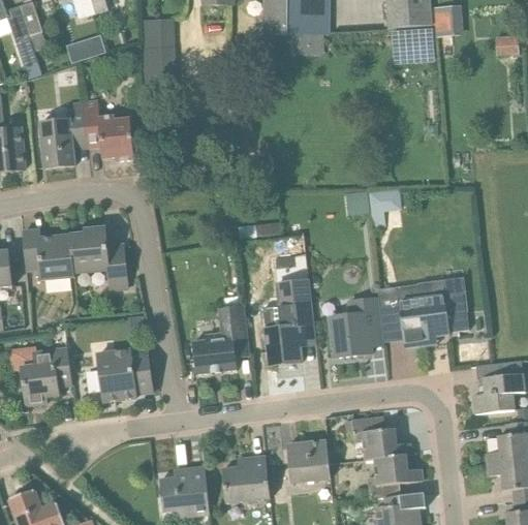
[(29,0),(19,3),(28,34),(28,33),(41,29),(32,0),(29,0)]
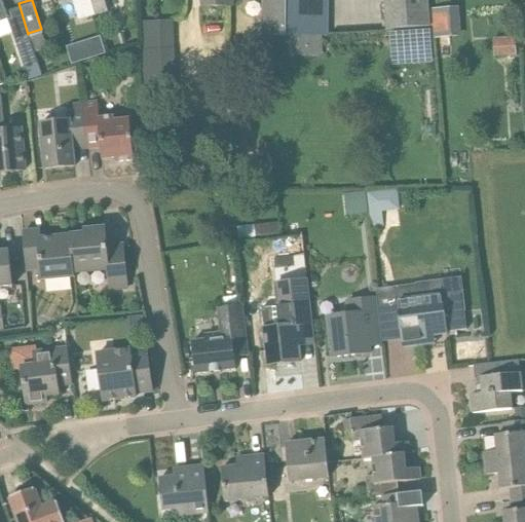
[(95,11),(90,0),(72,0),(78,16),(95,11)]
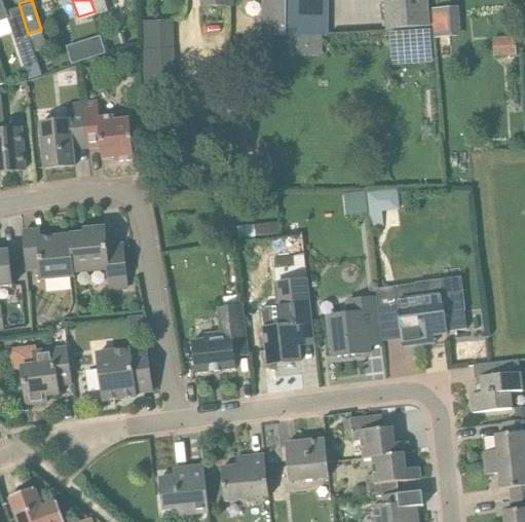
[(90,0),(95,11),(106,7),(104,0),(90,0)]
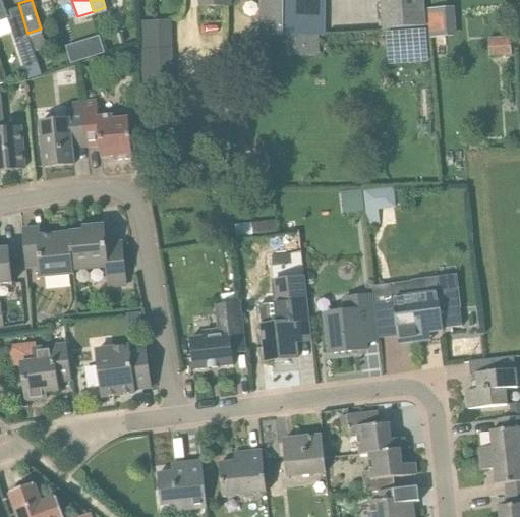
[(196,0),(196,5),(226,6),(226,0),(258,0),(260,32),(282,32),(282,0),(196,0)]
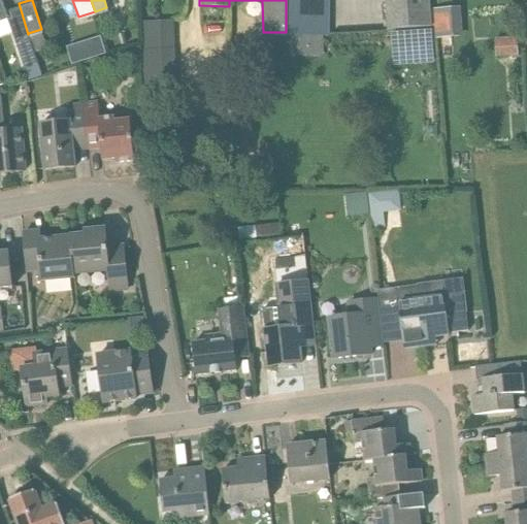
[(385,0),(387,26),(430,24),(427,0),(385,0)]
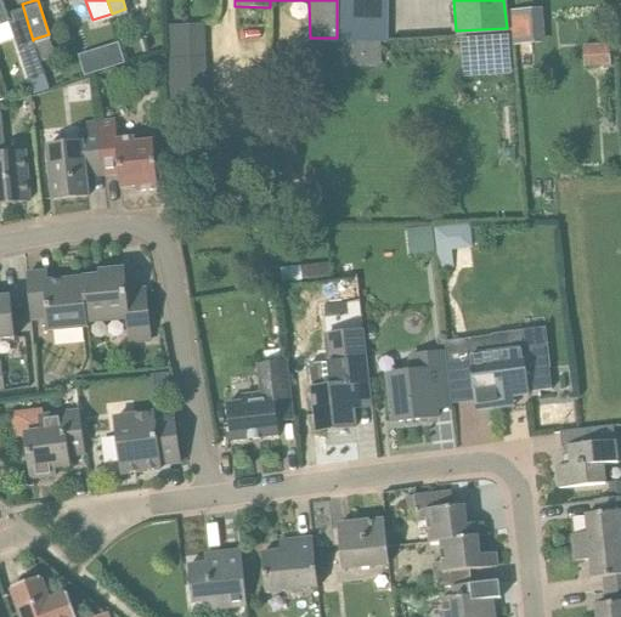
[(33,40),(22,4),(5,10),(9,20),(28,79),(45,73),(33,39),(33,40)]
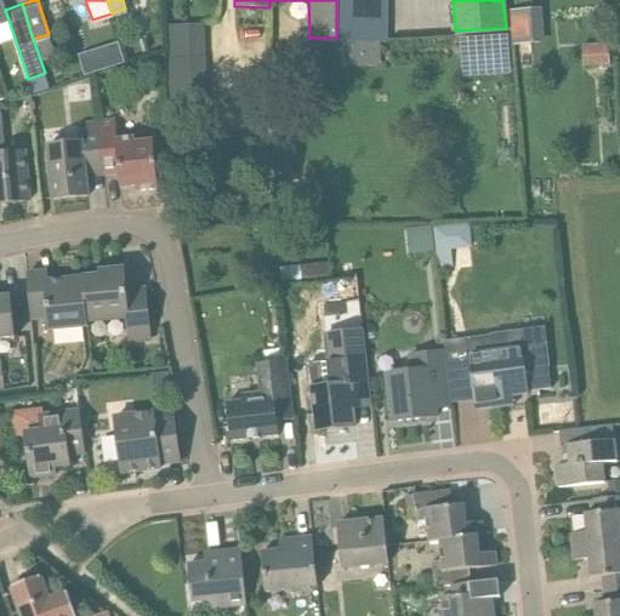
[(539,38),(536,7),(510,9),(512,40),(539,38)]
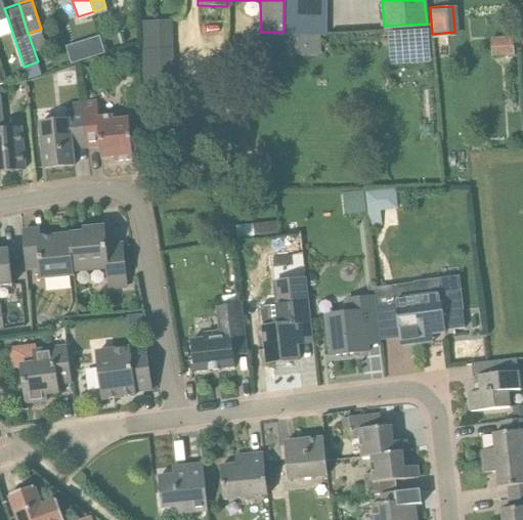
[(175,85),(172,14),(142,15),(143,58),(149,58),(151,86),(175,85)]
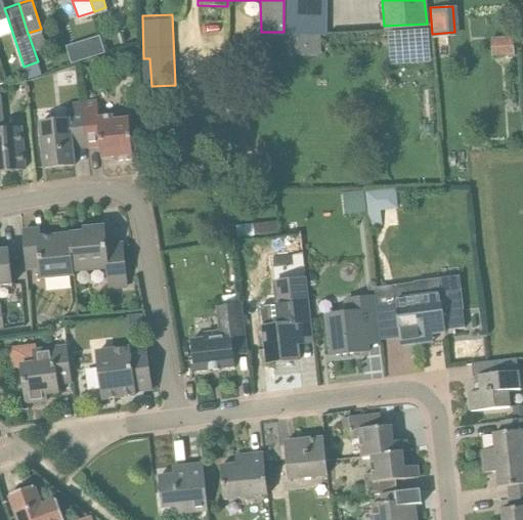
[(387,30),(390,58),(427,55),(425,27),(387,30)]
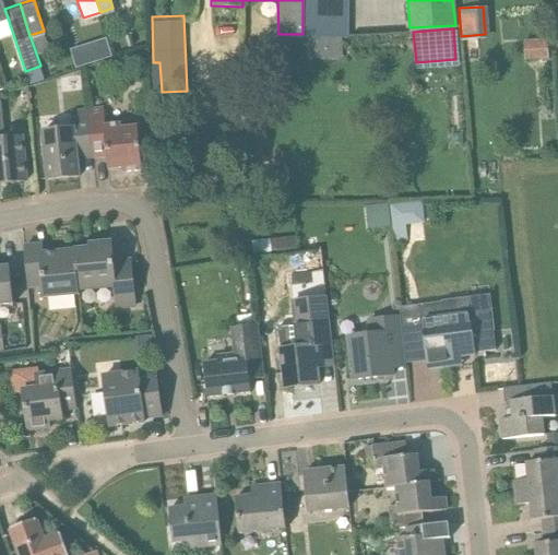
[(78,60),(113,49),(107,32),(72,43),(78,60)]
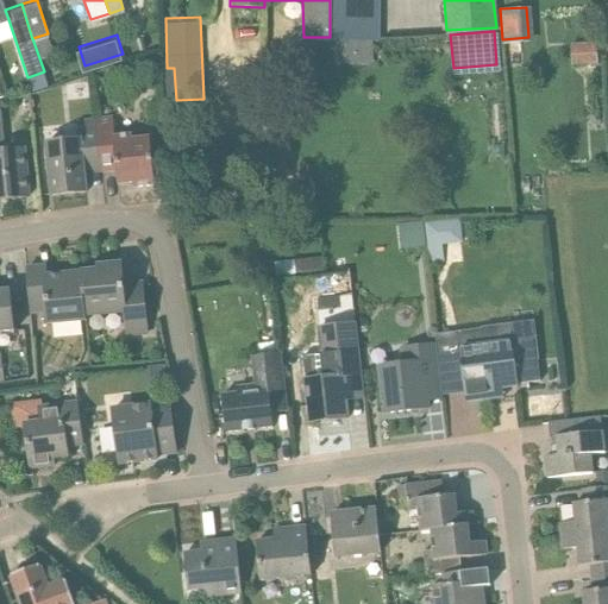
[(371,38),(358,38),(358,58),(371,58),(371,38)]
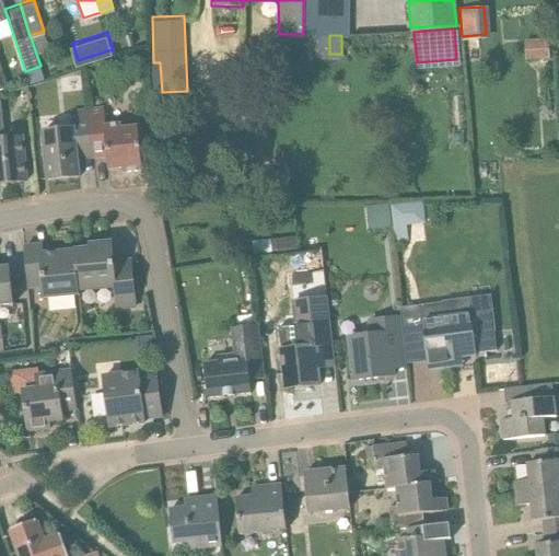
[(547,41),(525,41),(525,54),(547,54),(547,41)]
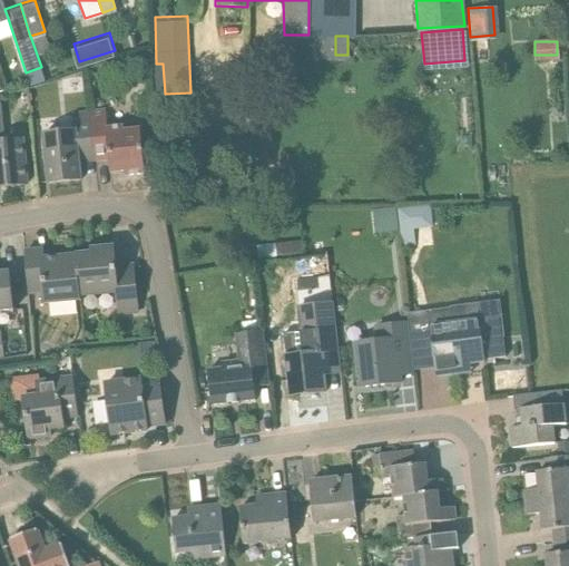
[(124,173),(144,171),(140,126),(124,127),(123,124),(107,125),(105,106),(90,107),(90,115),(94,149),(92,149),(92,158),(108,156),(109,169),(118,169),(118,168),(124,168),(124,173)]
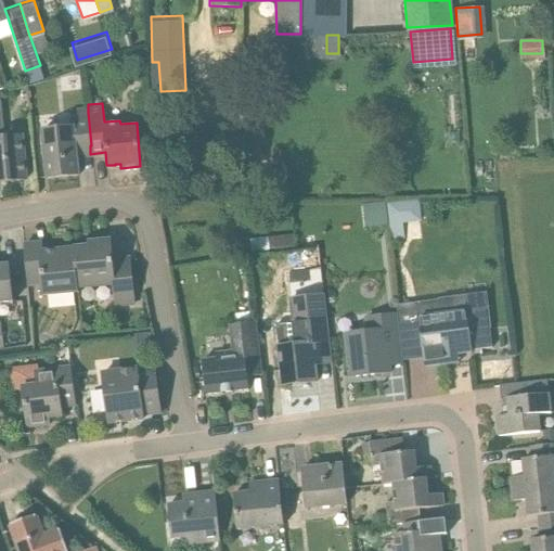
[(41,127),(46,176),(78,173),(75,148),(77,146),(88,145),(90,145),(91,145),(88,112),(72,113),(72,124),(41,127)]
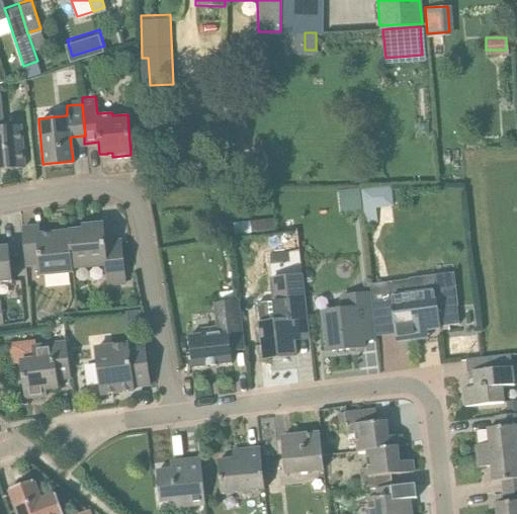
[(0,167),(23,165),(19,125),(1,126),(0,115),(0,167)]
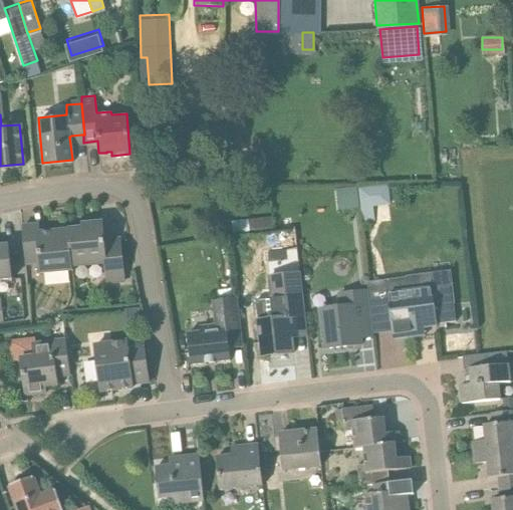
[(372,219),(371,205),(369,185),(358,187),(361,221),(372,219)]
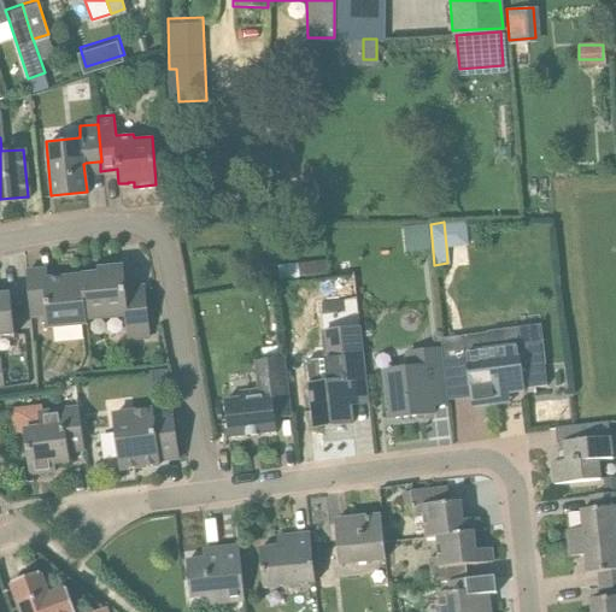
[(86,317),(125,313),(127,331),(147,330),(144,284),(124,286),(122,265),(98,266),(99,271),(81,274),(86,317)]
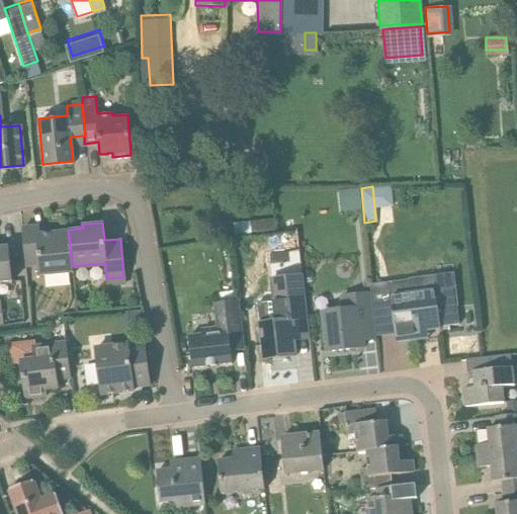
[(72,269),(72,266),(68,230),(38,233),(38,225),(20,226),(23,263),(38,262),(38,272),(72,269)]
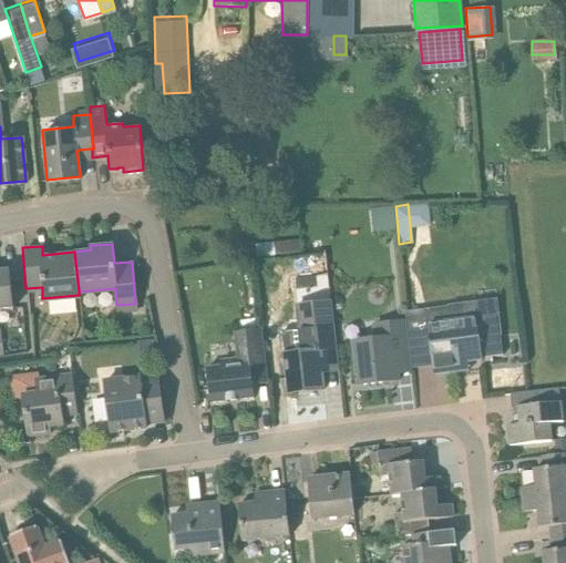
[(0,306),(12,305),(8,267),(0,268),(0,306)]
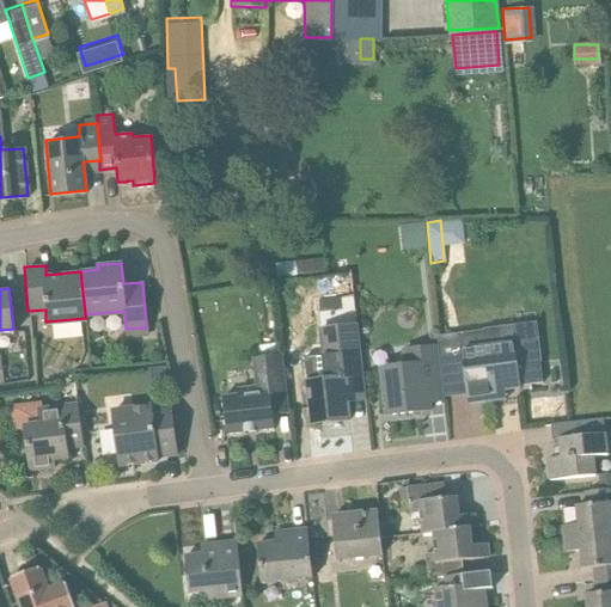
[(310,408),(311,422),(348,417),(344,388),(362,387),(364,397),(365,396),(356,323),(319,327),(325,378),(307,379),(310,408)]
